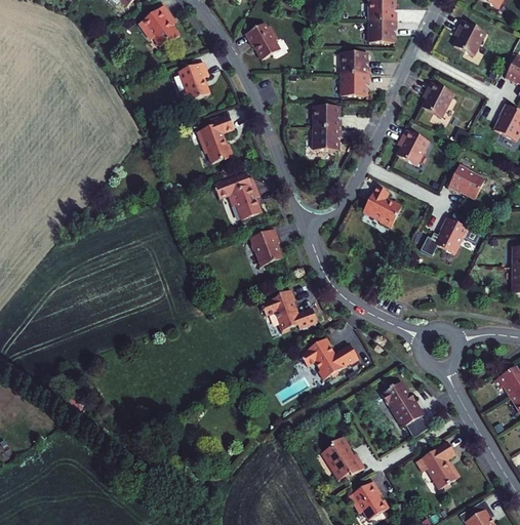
[(118,0),(129,9),(137,0),(118,0)]
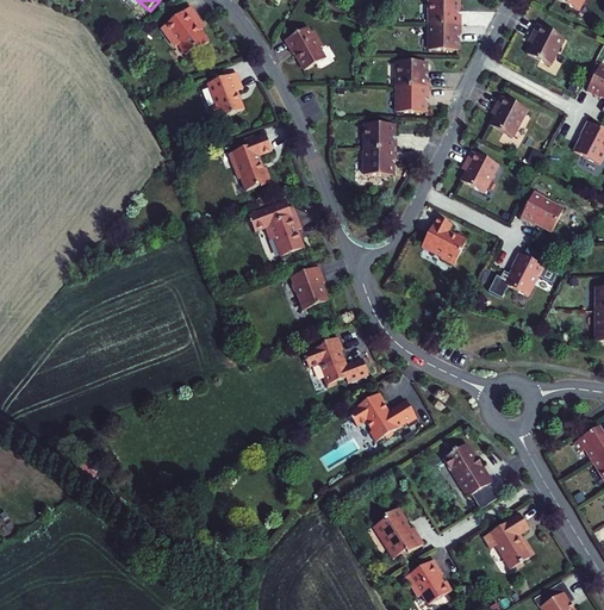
[(433,25),(465,25),(465,17),(459,17),(460,1),(433,1),(433,25)]
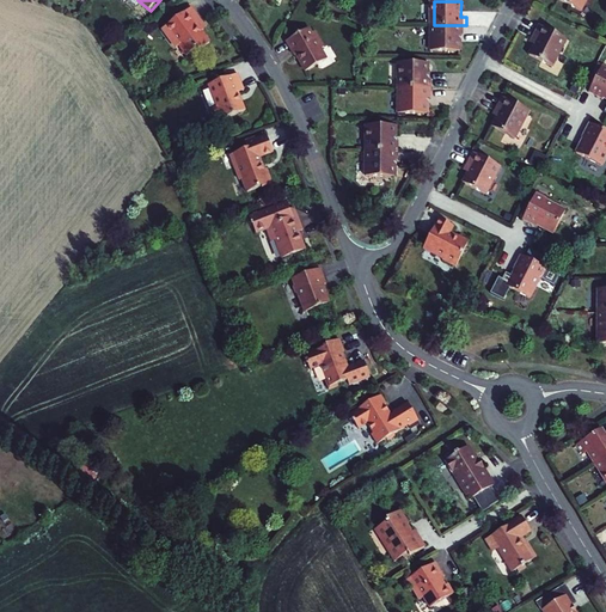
[(200,23),(190,11),(160,32),(175,51),(178,49),(185,59),(196,50),(199,53),(209,46),(200,34),(203,31),(197,24),(200,23)]
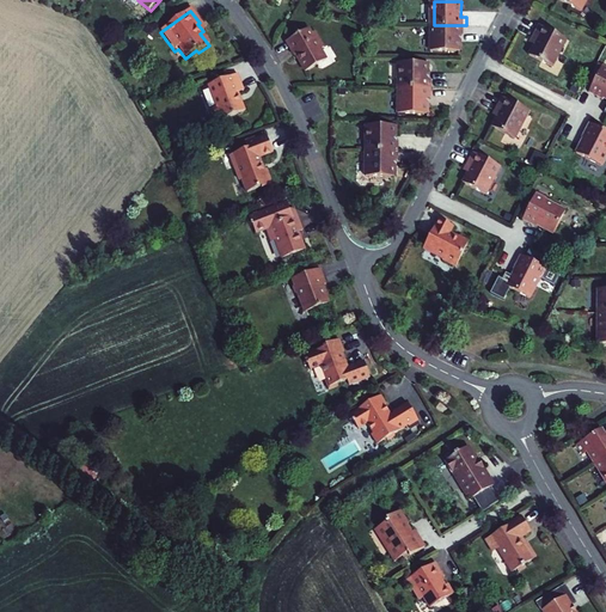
[(569,35),(542,19),(533,35),(539,37),(530,55),(552,67),(569,35)]
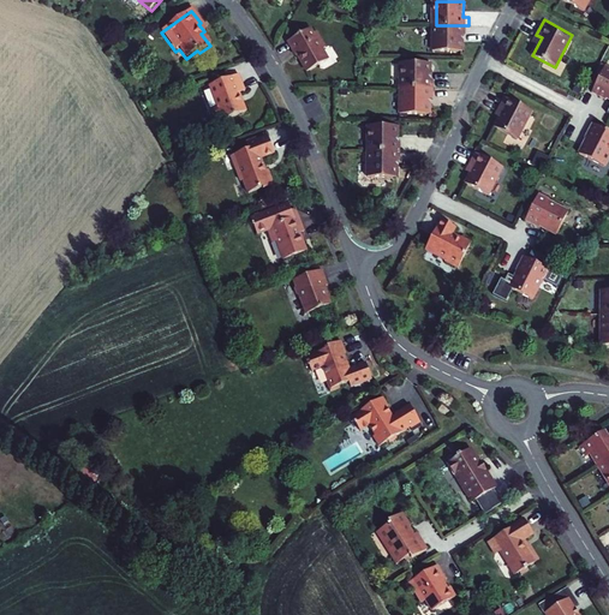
[(311,24),(286,37),(296,55),(300,53),(309,70),(332,58),(326,47),(332,45),(322,28),(315,31),(311,24)]
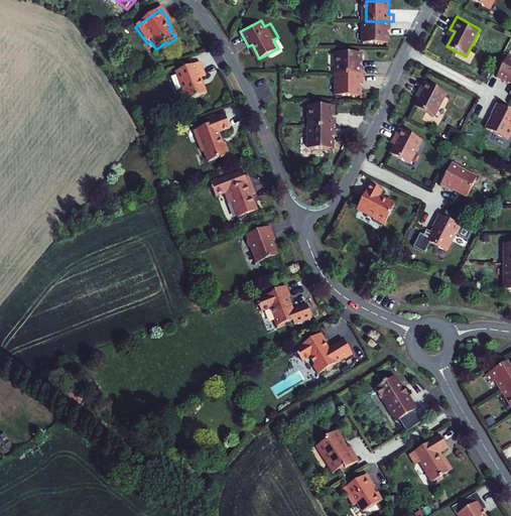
[(393,21),(366,21),(365,42),(388,42),(388,28),(393,28),(393,21)]
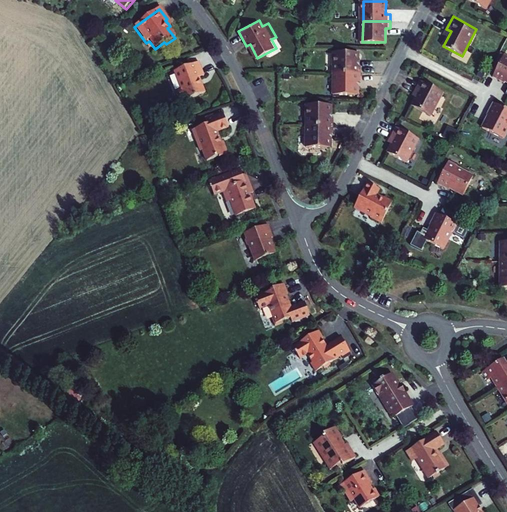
[(335,73),(363,74),(363,67),(358,67),(358,53),(335,53),(335,73)]
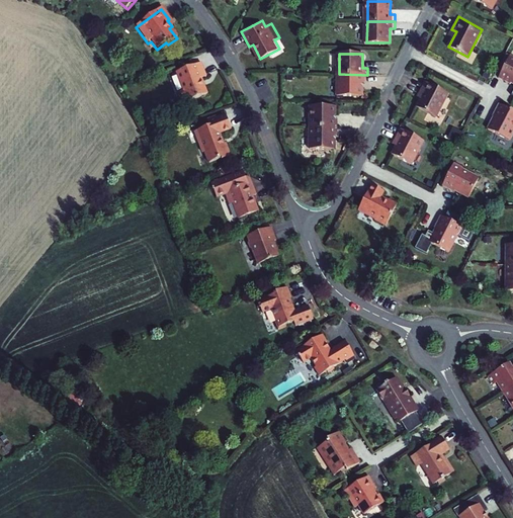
[(201,63),(175,74),(186,102),(208,94),(202,78),(206,76),(201,63)]
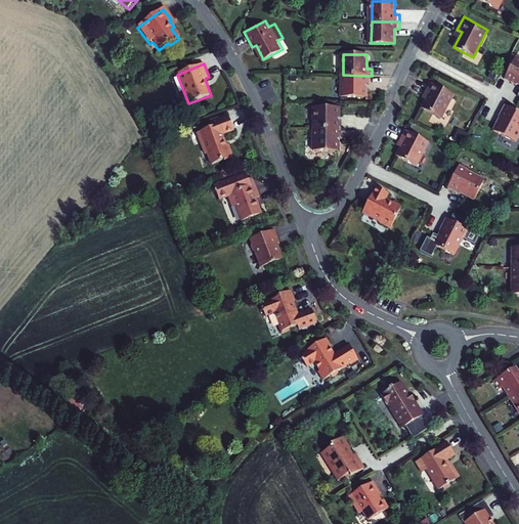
[(518,66),(516,64),(508,80),(518,86),(515,92),(518,93),(518,66)]
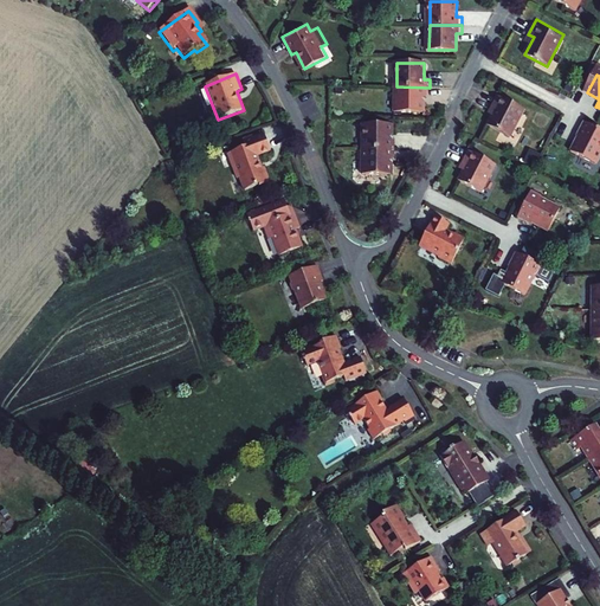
[(430,88),(397,86),(397,111),(424,113),(424,96),(430,96),(430,88)]
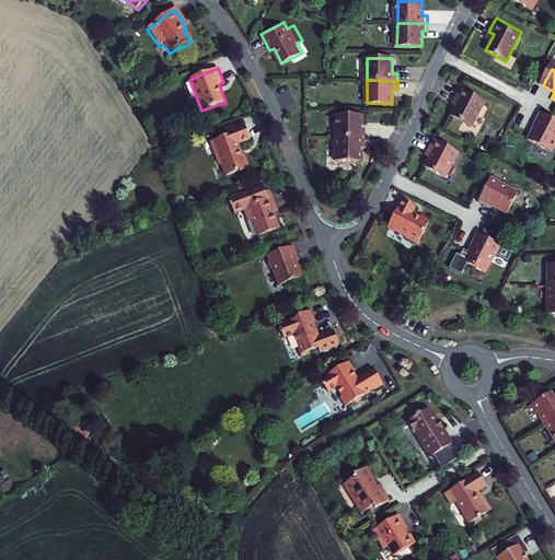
[(452,113),(474,124),(487,97),(462,84),(457,96),(460,98),(452,113)]
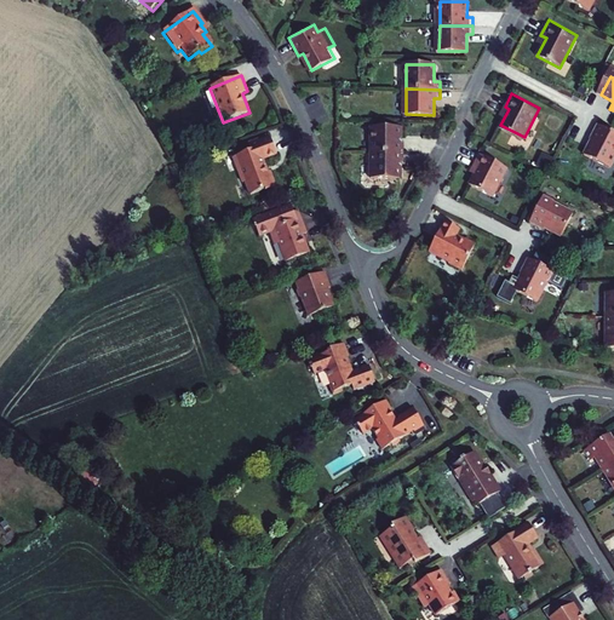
[(613,155),(613,127),(597,120),(589,137),(591,138),(584,150),(609,164),(613,155)]
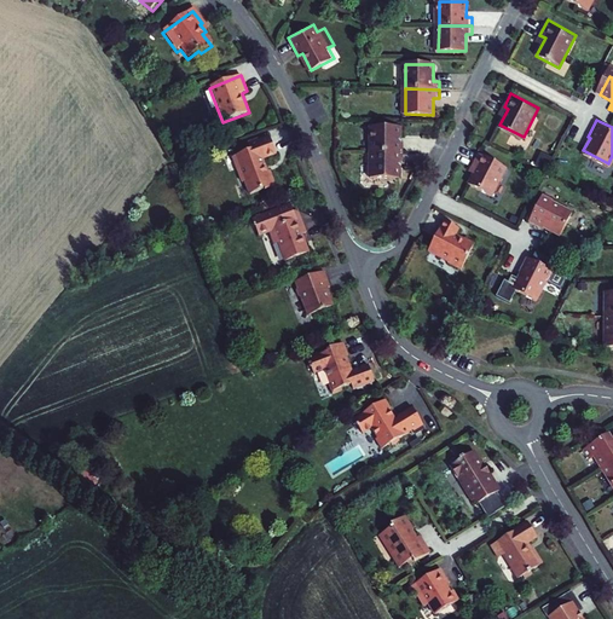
[(374,152),(406,152),(406,144),(400,144),(402,128),(374,127),(374,152)]
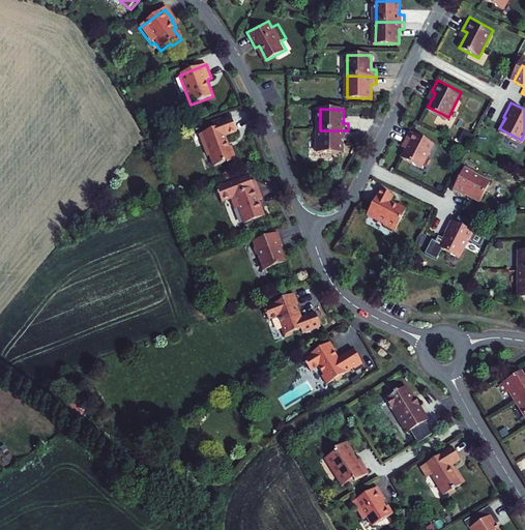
[(211,168),(235,159),(227,137),(237,134),(232,119),(217,124),(220,129),(200,137),(211,168)]
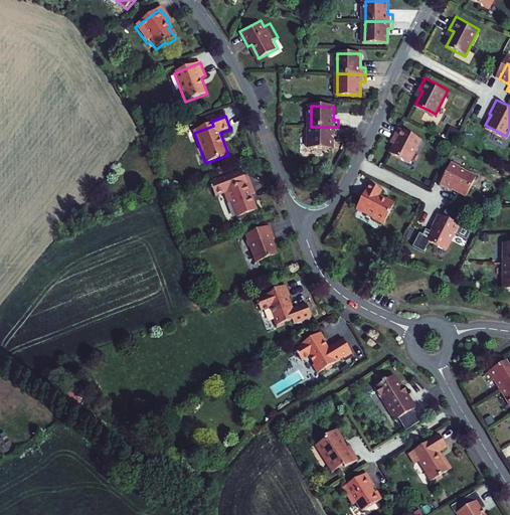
[(397,138),(387,157),(407,167),(423,136),(398,124),(392,136),(397,138)]
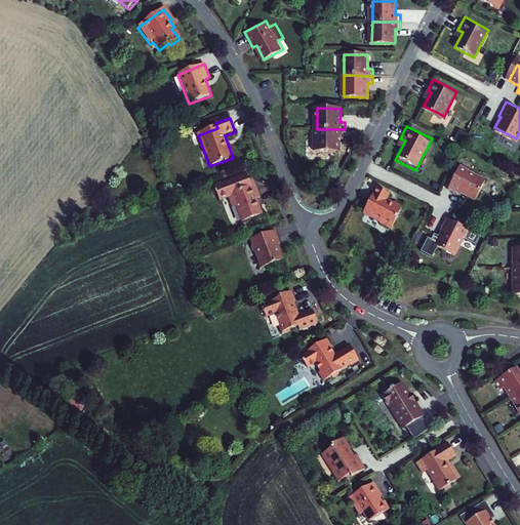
[(345,129),(317,129),(316,151),(340,151),(340,136),(345,136),(345,129)]
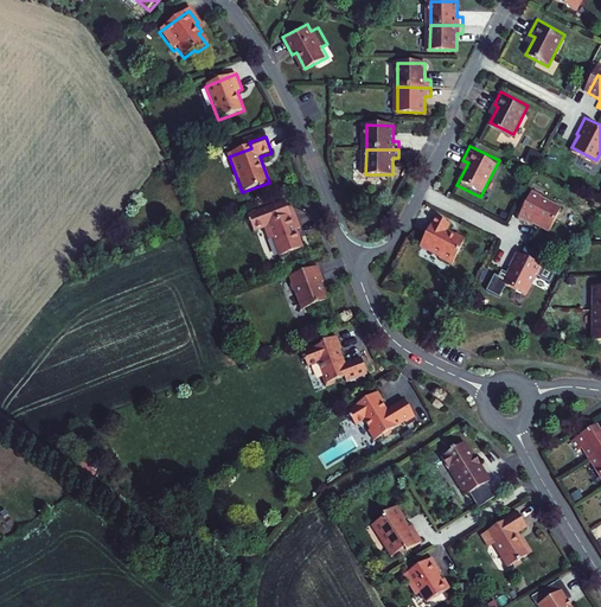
[(563,204),(534,189),(520,213),(550,229),(563,204)]
